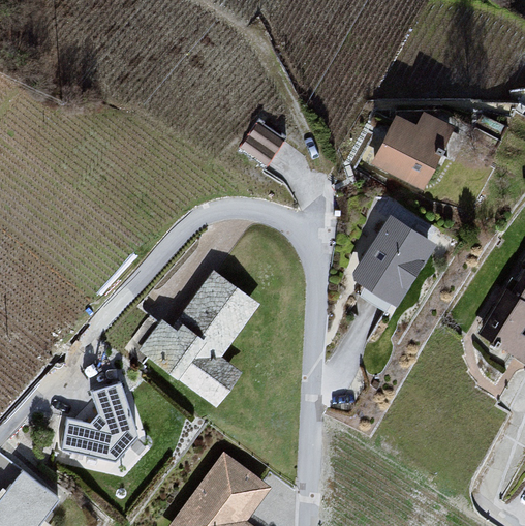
[(394,115),(372,161),(422,188),(450,125),(422,111),(415,125),(394,115)]
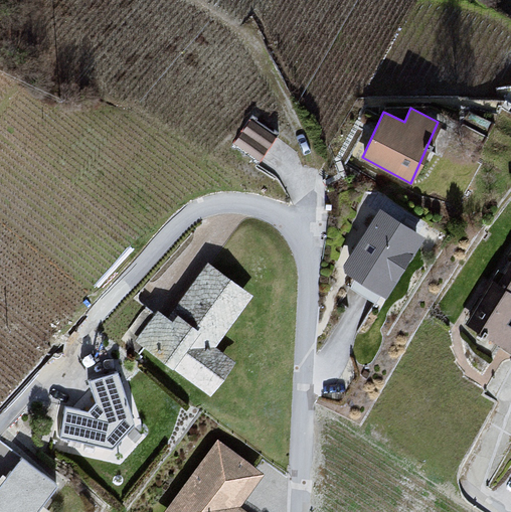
[(281,131),(256,115),(238,141),(264,158),(281,131)]
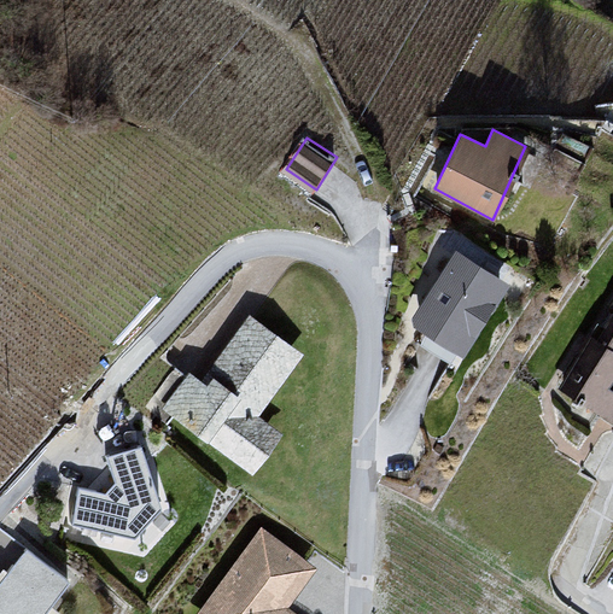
[(459,247),(413,320),(468,356),(514,282),(459,247)]
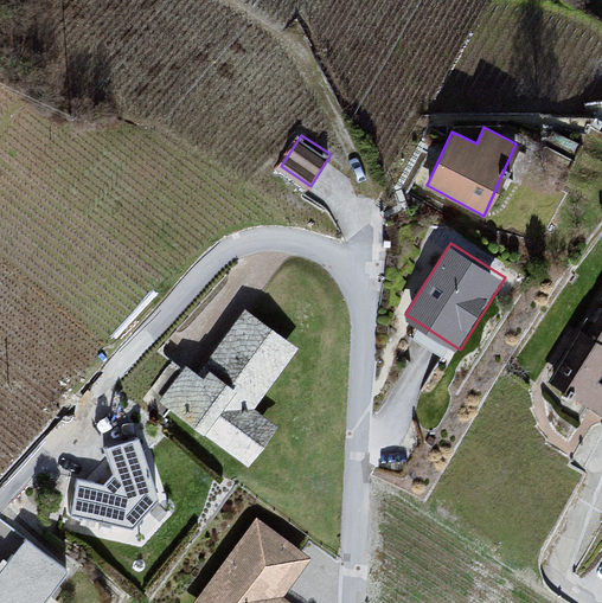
[(184,366),(159,401),(247,466),(276,427),(254,410),(300,347),(243,310),(197,376),(184,366)]
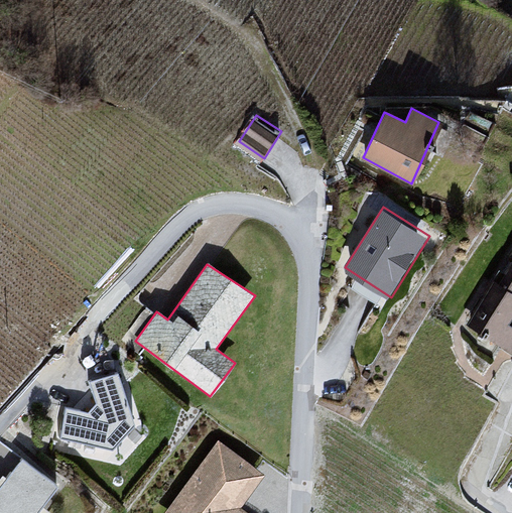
[(511,276),(480,331),(511,350),(511,276)]
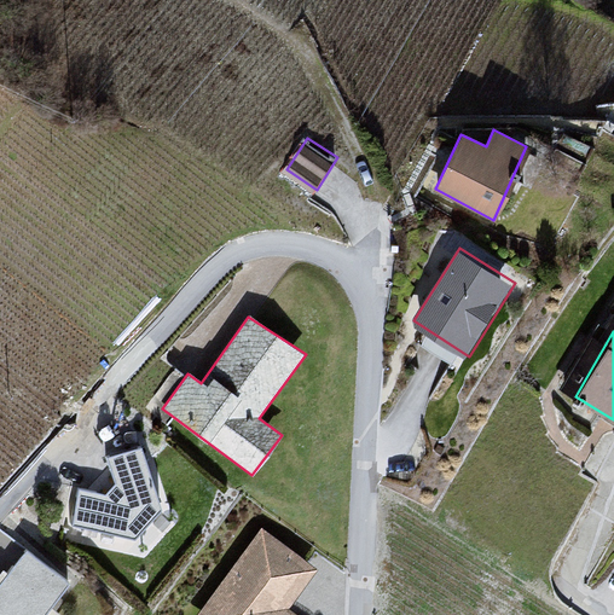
[(158,508),(142,448),(106,458),(115,485),(104,495),(77,487),(71,523),(131,538),(158,508)]
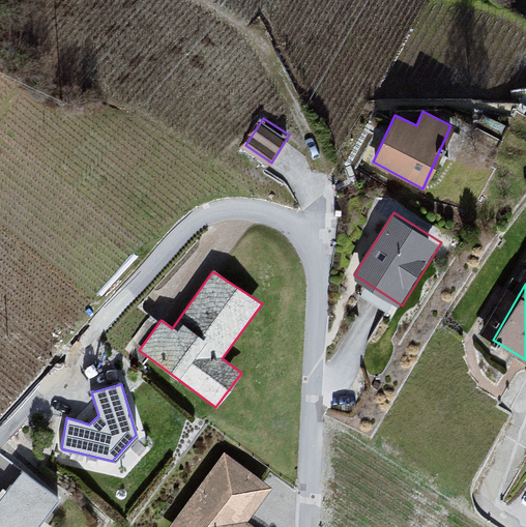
[(225,451),(169,526),(253,526),(245,522),(268,488),(225,451)]
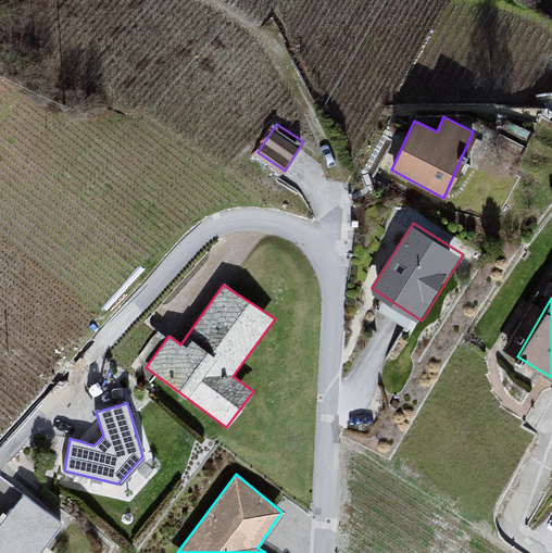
[(34,552),(64,513),(27,485),(0,522),(0,552),(34,552)]
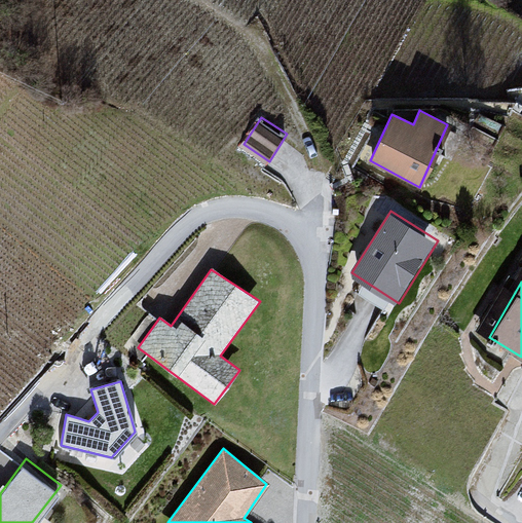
All buildings are outlined.
